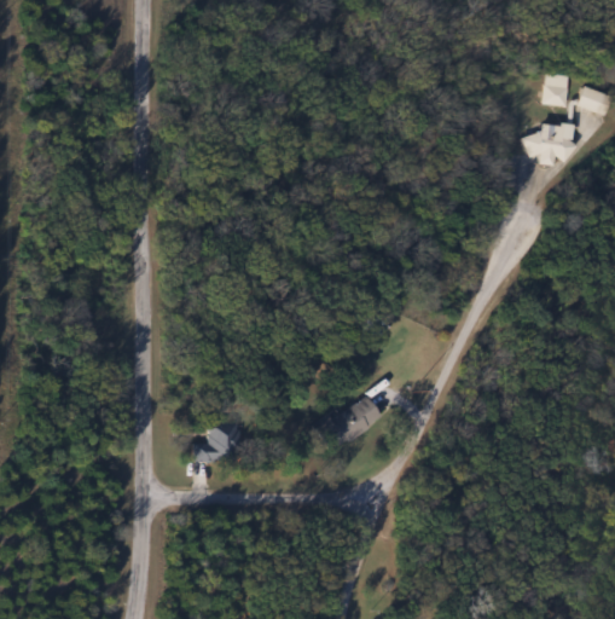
[(568,106),(568,75),(545,75),(545,106),(568,106)]
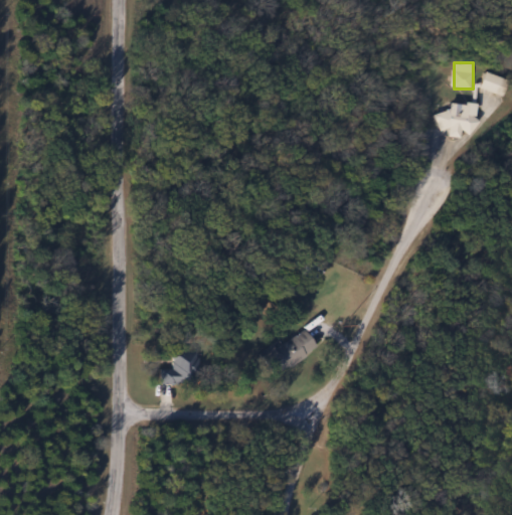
[(506,79),(484,74),(481,88),(503,94),(506,79)]
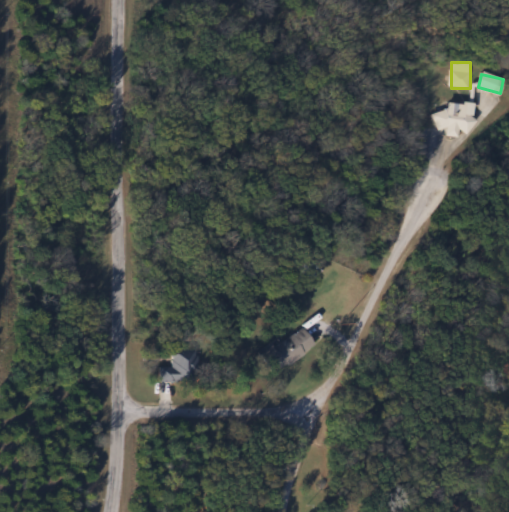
[(474,105),(448,102),(446,112),(437,111),(435,127),(448,129),(447,136),(458,137),(459,131),(470,133),(474,105)]
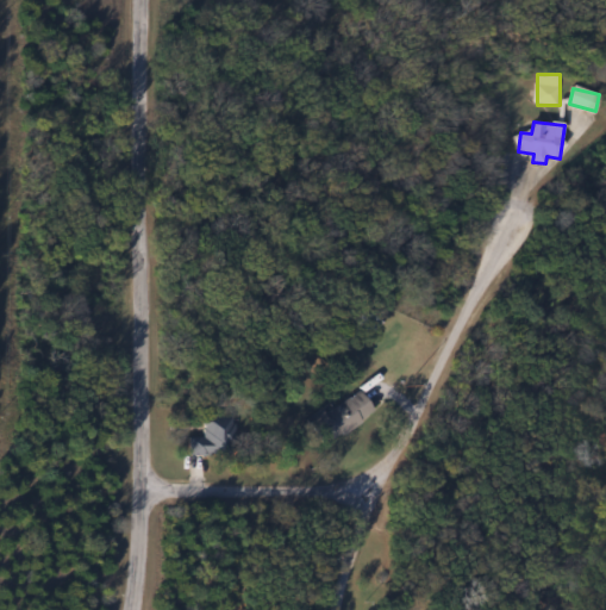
[(323,409),(306,421),(325,447),(375,412),(361,391),(326,415),(323,409)]
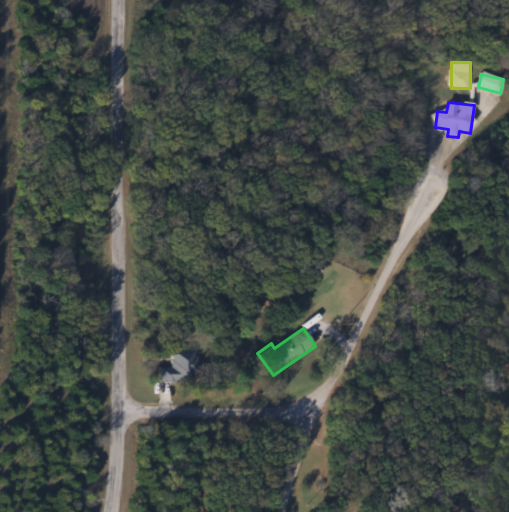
[(194,350),(171,350),(171,368),(159,368),(159,383),(194,383),(194,350)]
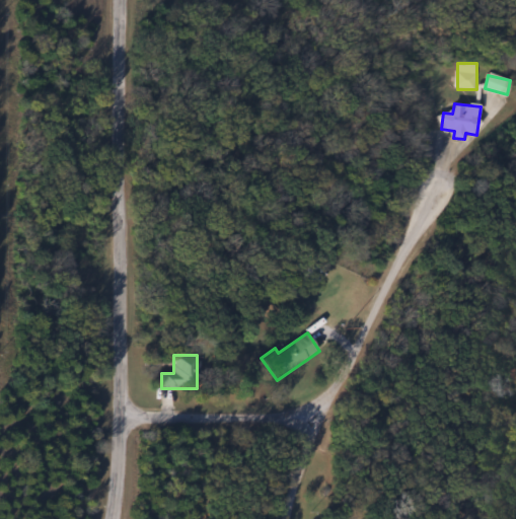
All buildings are outlined.
